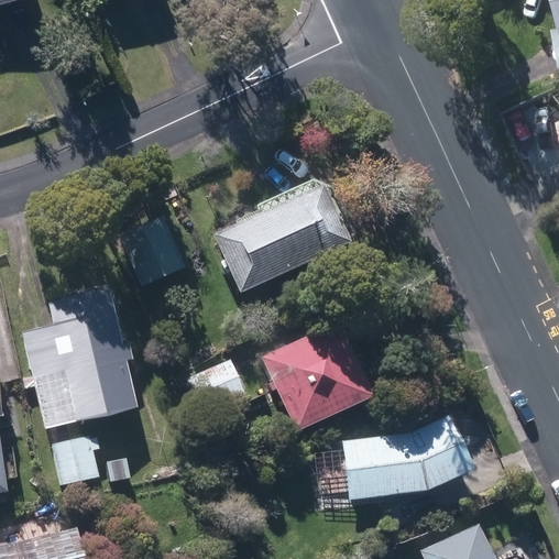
[(212,234),(239,293),(343,244),(317,187),(212,234)]
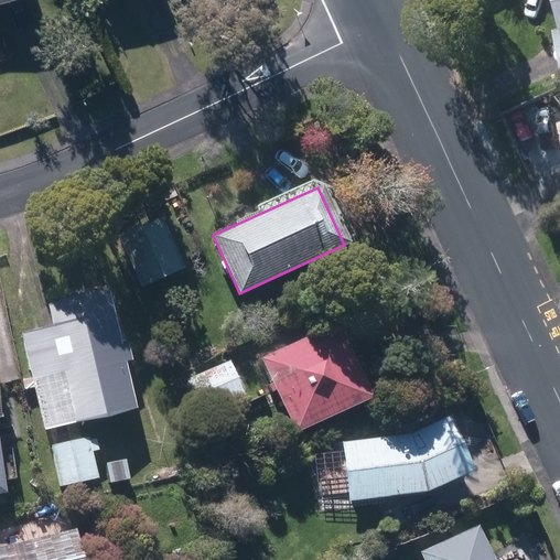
[(185,266),(162,217),(121,236),(144,284),(185,266)]
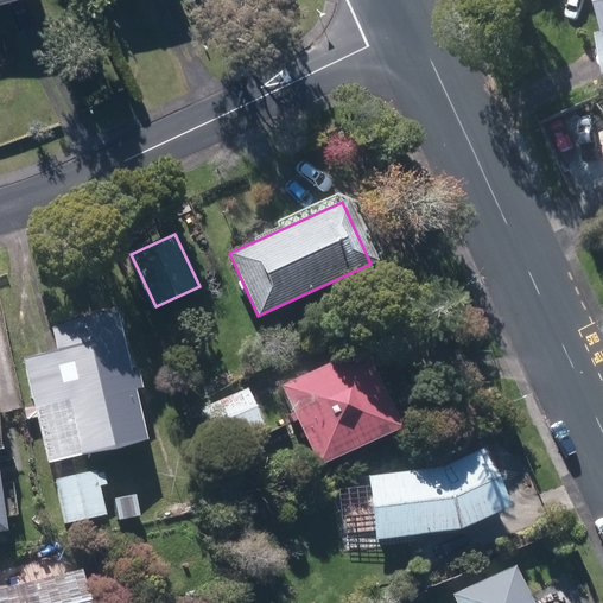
[(144,440),(115,313),(52,328),(57,350),(27,357),(39,406),(69,399),(82,455),(144,440)]
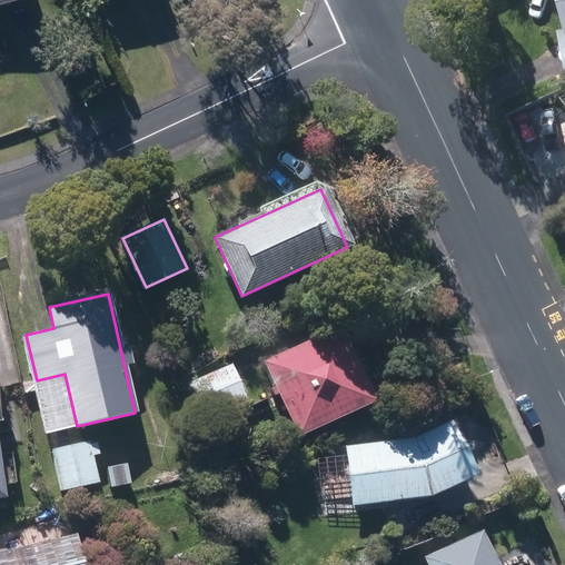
[(265,362),(298,434),(369,400),(336,329),(265,362)]
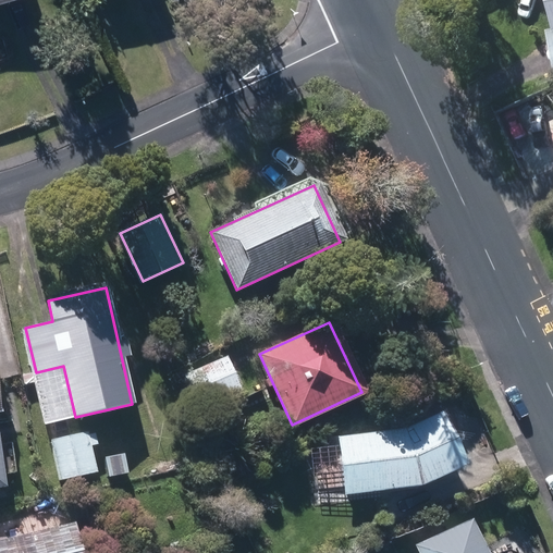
[(228,355),(187,372),(201,405),(242,388),(228,355)]
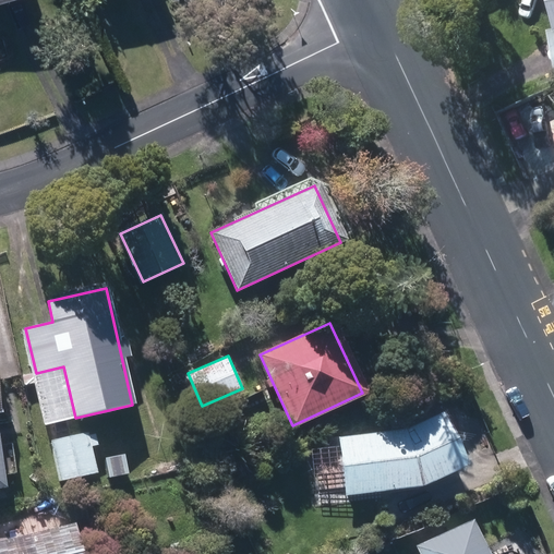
[(346,493),(417,486),(461,466),(437,414),(402,431),(339,436),(346,493)]
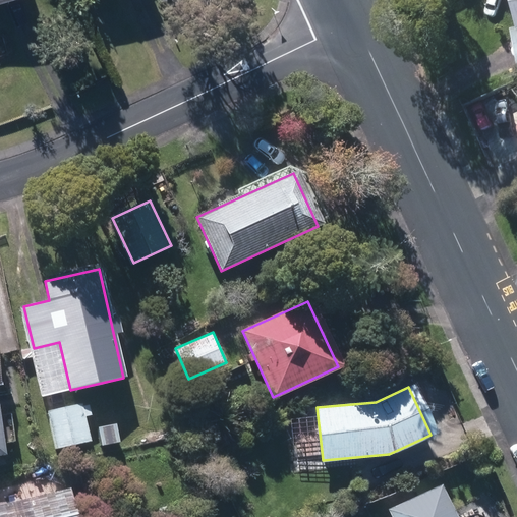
[(82,403),(50,410),(58,447),(90,441),(82,403)]
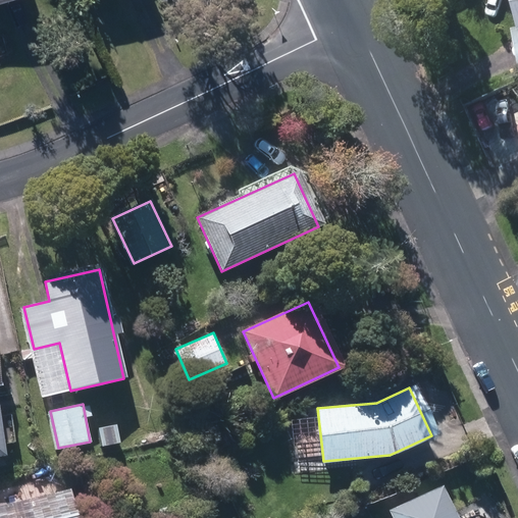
[(454,517),(439,486),(389,510),(392,517),(454,517)]
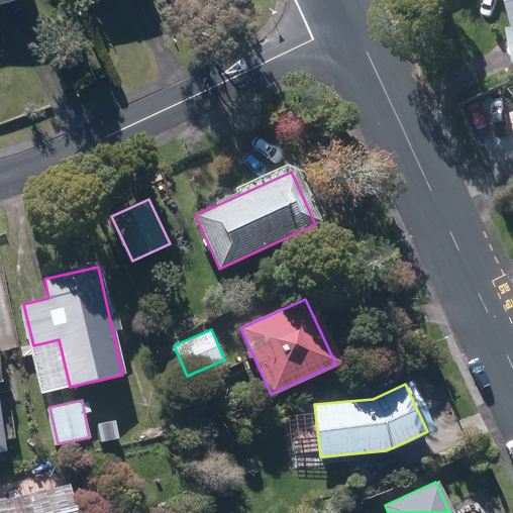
[(0,501),(0,512),(73,512),(66,486),(0,501)]
